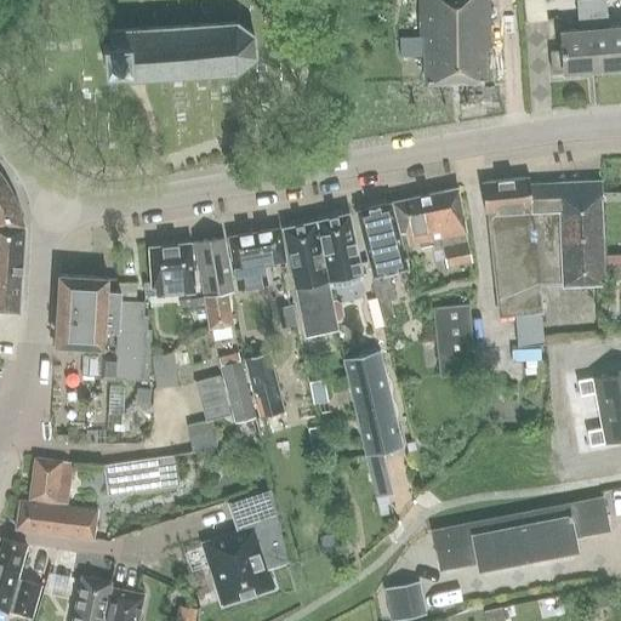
[(425,81),(485,80),(484,49),(490,49),(488,0),(417,0),(419,35),(423,35),(423,36),(399,36),(399,57),(423,56),(425,81)]
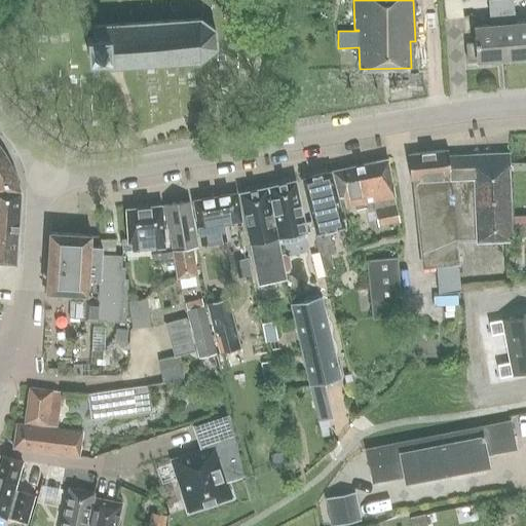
[(477,62),(505,60),(499,0),(488,0),(490,26),(475,27),(476,43),(465,43),(467,62),(477,61),(477,62)]
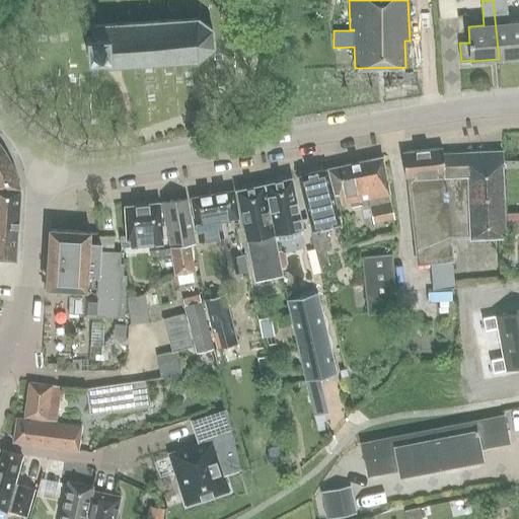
[(493,0),(499,59),(518,57),(518,21),(507,23),(505,0),(493,0)]
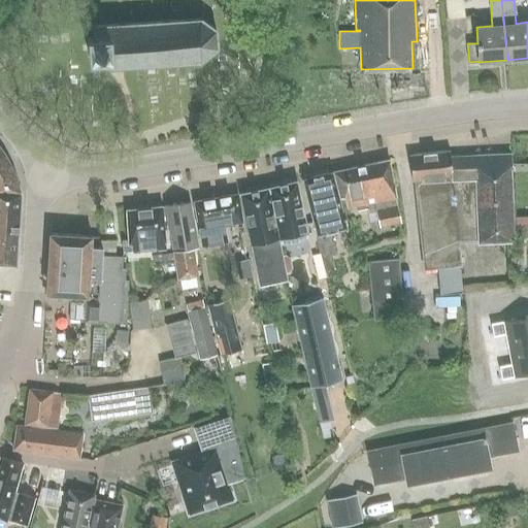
[(201,19),(199,19),(199,20),(93,26),(94,37),(88,38),(89,59),(107,58),(107,67),(110,67),(201,61),(217,48),(217,50),(218,46),(217,46),(216,31),(215,28),(201,19)]
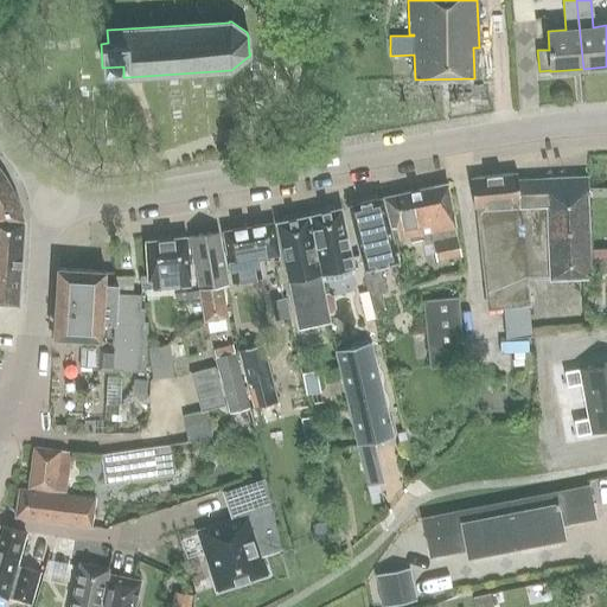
[(518,184),(517,173),(470,179),(473,208),(477,206),(489,310),(503,308),(506,338),(531,336),(529,305),(530,305),(528,276),(550,276),(550,278),(590,276),(589,249),(587,177),(545,179),(545,183),(518,184)]
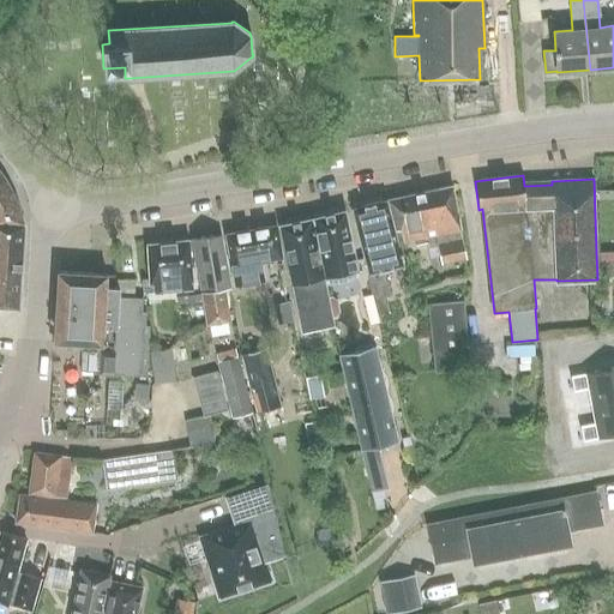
[(17,200),(7,182),(0,188),(0,223),(23,223),(17,200)]
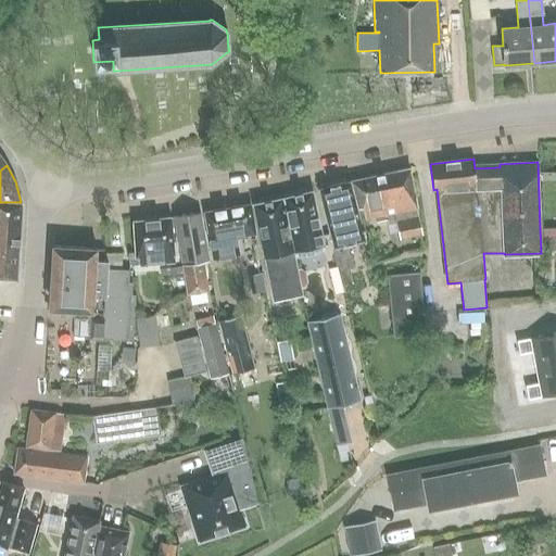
[(413,192),(408,168),(352,181),(357,209),(362,207),(365,219),(371,218),(375,222),(386,219),(387,225),(395,223),(400,238),(421,234),(417,216),(418,216),(416,209),(417,209),(414,192),(413,192)]
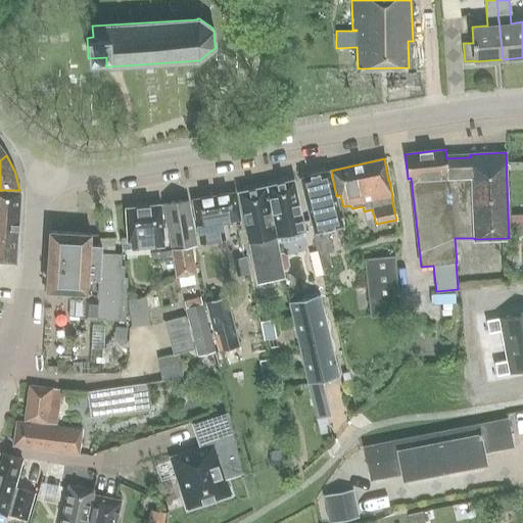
[(341,226),(328,171),(299,178),(310,219),(307,219),(311,233),(312,233),(315,249),(316,249),(323,269),(332,267),(327,253),(331,251),(325,229),(341,226)]
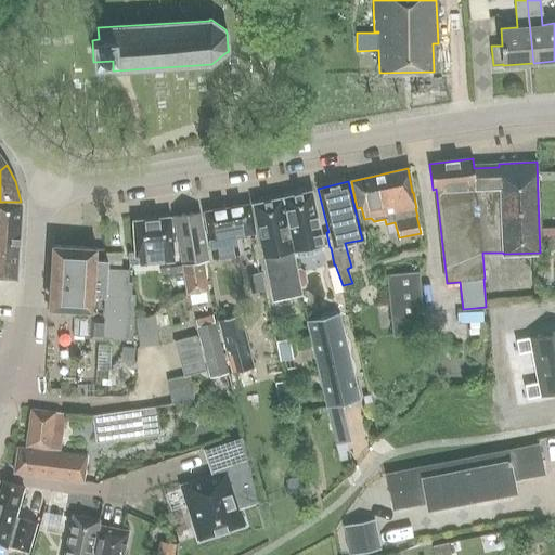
[(281,197),(294,257),(300,257),(308,257),(315,255),(324,250),(311,190),(281,197)]
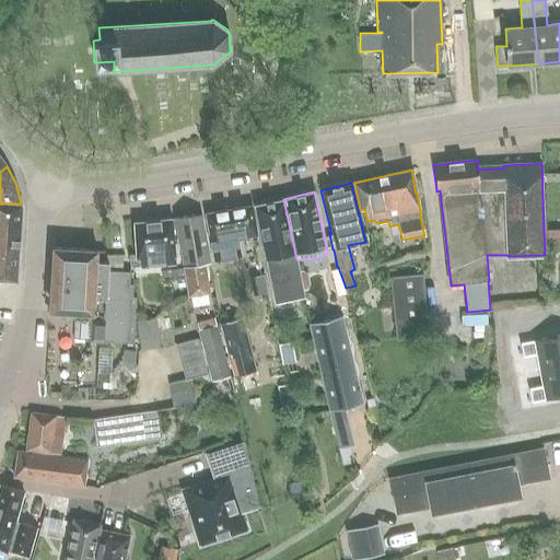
[(304,296),(296,259),(283,199),(255,206),(277,302),(304,296)]
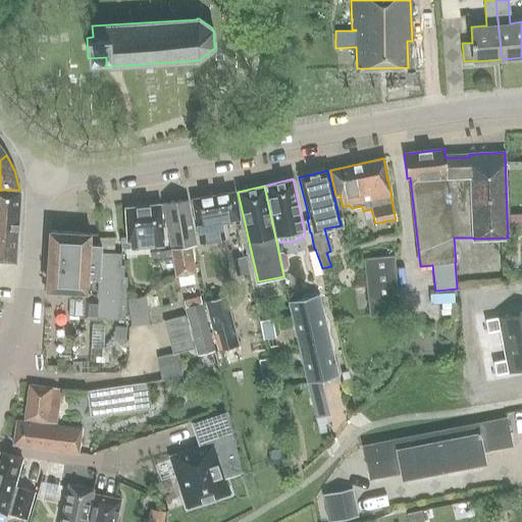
[(17,232),(20,192),(0,191),(0,261),(15,262),(17,232)]
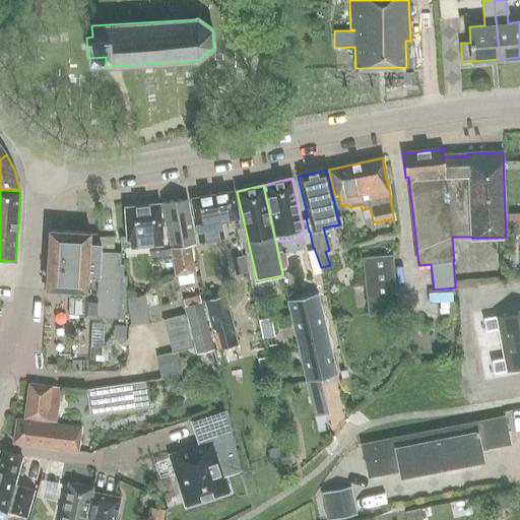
[(234,191),(205,196),(191,198),(199,242),(223,238),(220,220),(238,217),(234,191)]
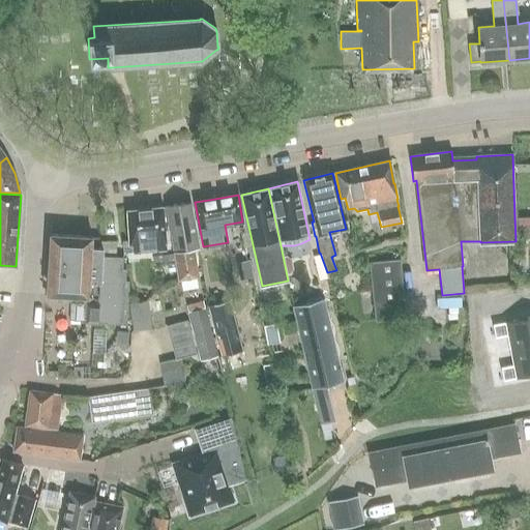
[(199,248),(190,203),(166,206),(178,280),(198,276),(194,249),(199,248)]
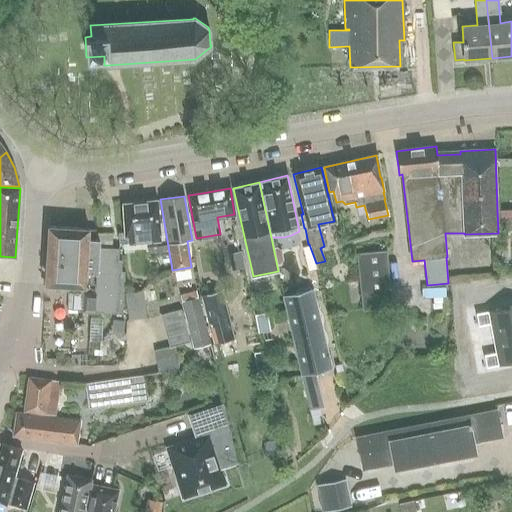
[(160,241),(157,200),(122,203),(124,233),(119,234),(120,245),(160,241)]
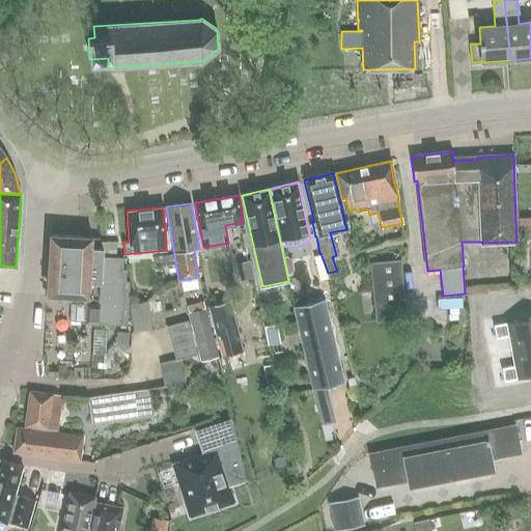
[(530,218),(515,218),(516,242),(530,241),(530,236),(530,235),(530,218)]
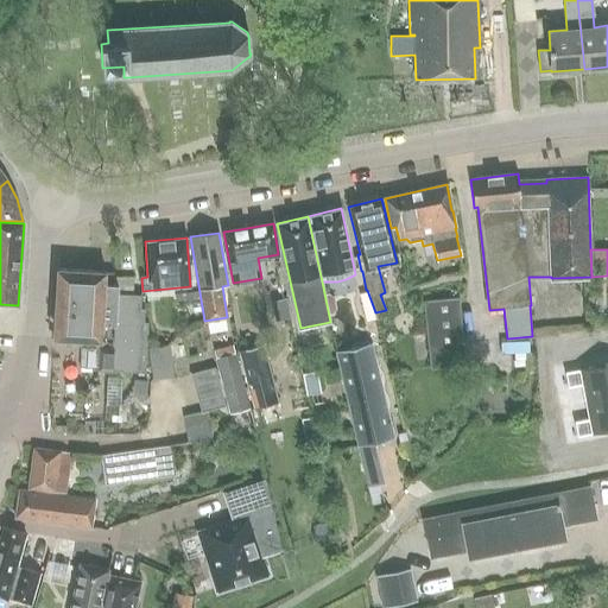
[(114,324),(118,293),(118,285),(105,284),(106,271),(57,268),(54,339),(101,341),(102,324),(114,324)]
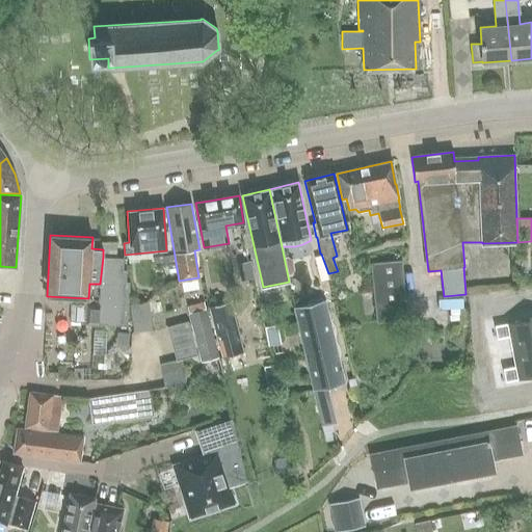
[(154,264),(175,262),(174,255),(153,258),(154,264)]
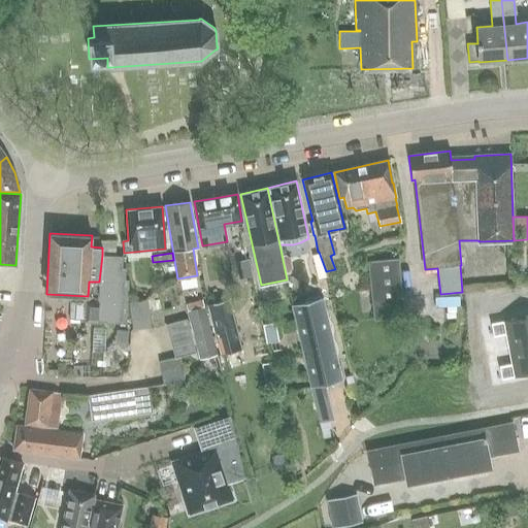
[(122,256),(102,255),(99,282),(98,302),(85,301),(84,322),(126,324),(128,279),(125,279),(125,267),(121,267),(122,256)]
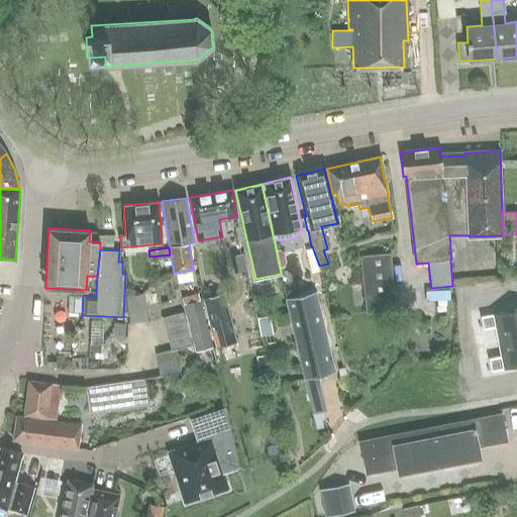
[(396,310),(390,252),(359,256),(366,313),(396,310)]
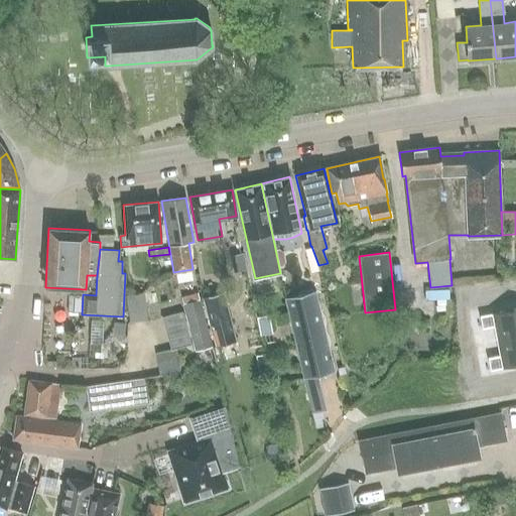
[(334,371),(315,290),(285,297),(311,413),(326,410),(317,375),(334,371)]
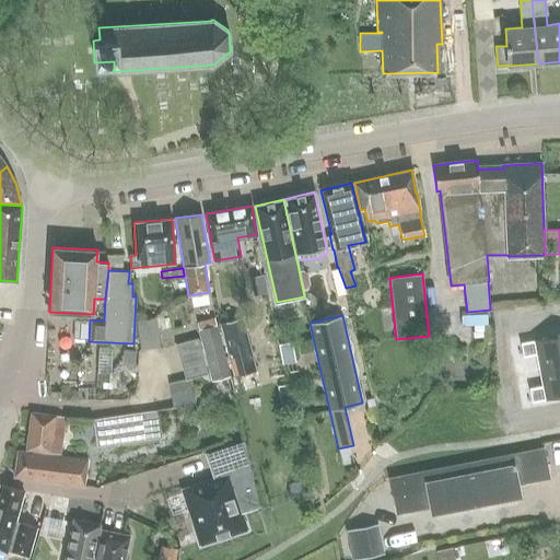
[(219,324),(233,376),(256,370),(242,317),(219,324)]
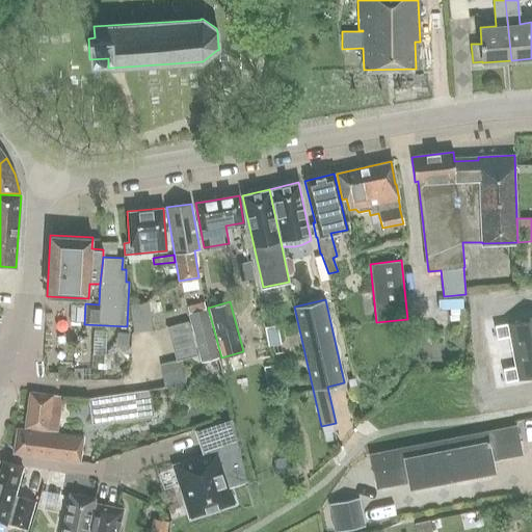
[(133,331),(152,329),(149,302),(129,304),(133,331)]
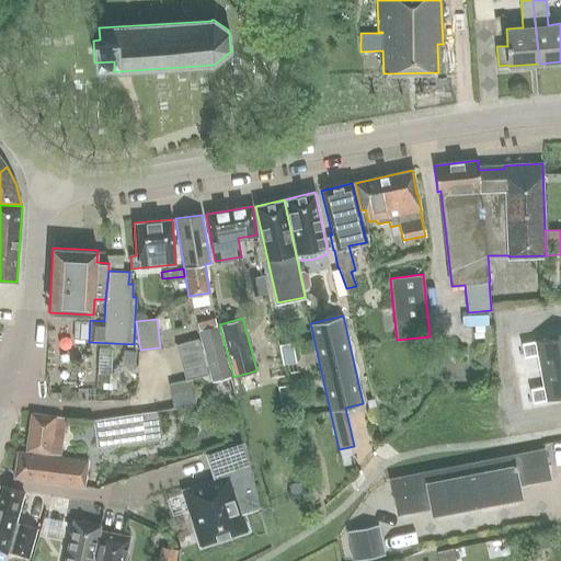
[(90,341),(90,320),(75,320),(73,340),(90,341)]
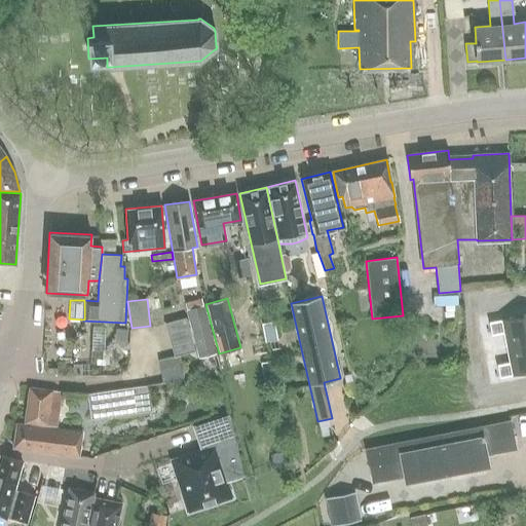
[(248,326),(250,337),(263,335),(261,325),(258,303),(245,305),(248,326)]
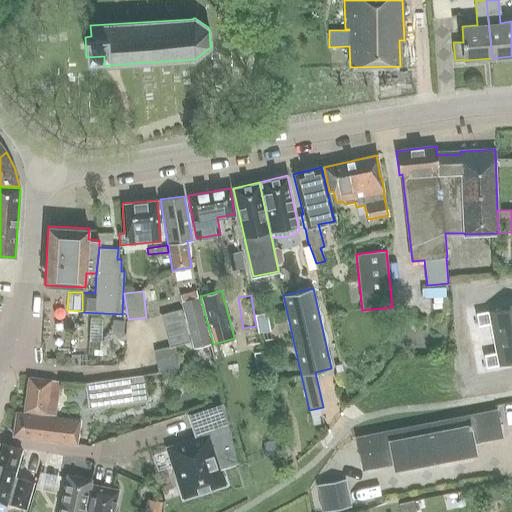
[(210,344),(197,297),(181,302),(193,348),(210,344)]
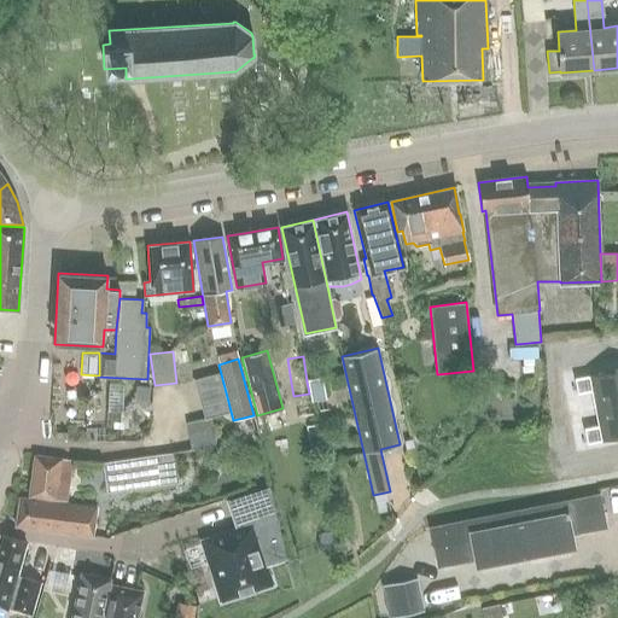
[(595,408),(617,403),(617,369),(589,375),(573,378),(577,394),(592,391),(595,408)]
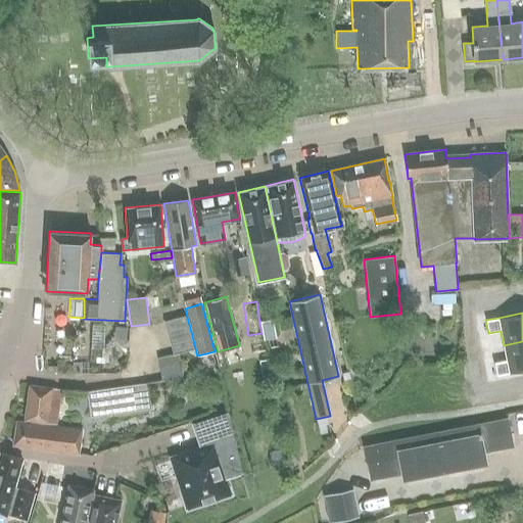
[(163,321),(167,332),(187,326),(185,316),(163,321)]
